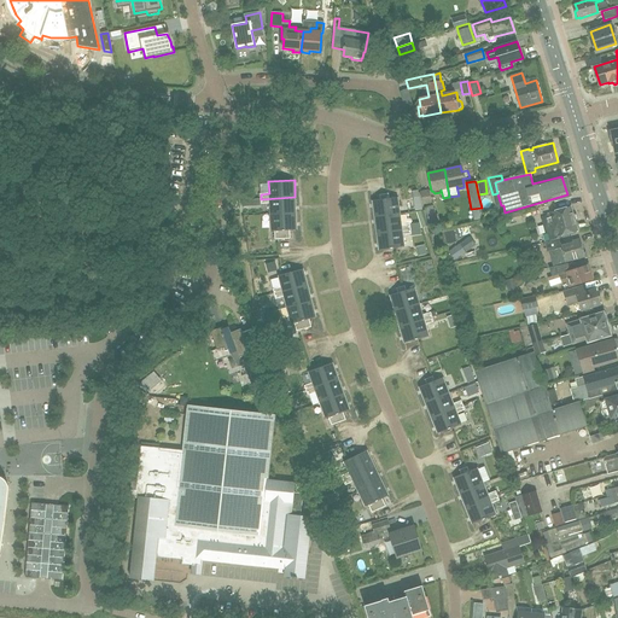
[(423,205),(431,204),(429,191),(420,192),(423,205)]
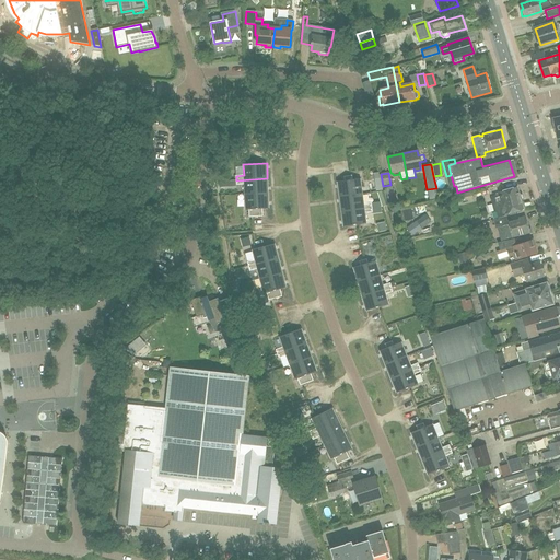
[(339,197),(362,194),(361,179),(352,181),(352,175),(345,176),(345,181),(337,182),(339,197)]
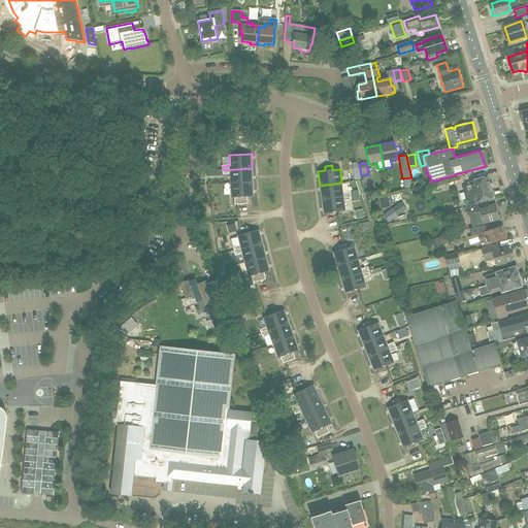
[(231,184),(252,183),(253,183),(252,168),(223,170),(223,174),(230,173),(231,184)]
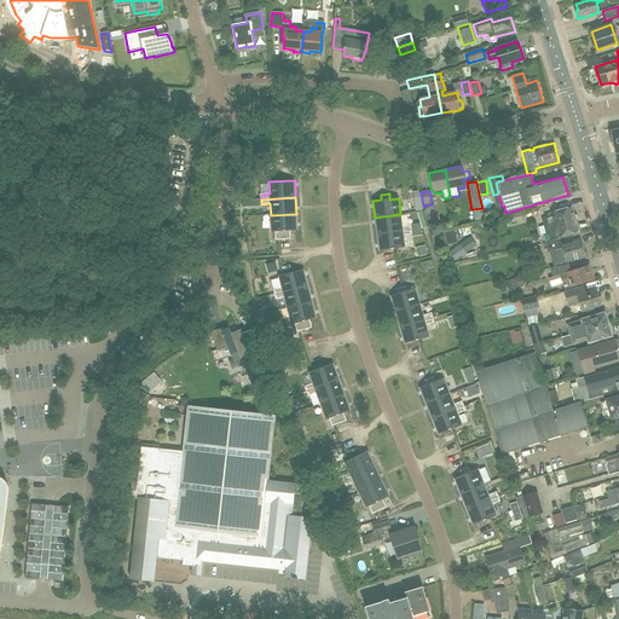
[(543,227),(577,218),(577,215),(576,214),(573,215),(571,207),(550,213),(551,215),(544,218),(544,220),(542,220),(543,227)]
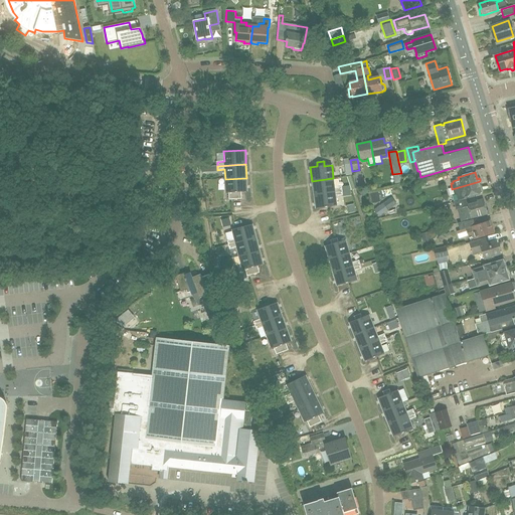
[(245,178),(225,179),(226,193),(228,193),(229,199),(241,199),(241,192),(247,192),(246,178),(245,178)]
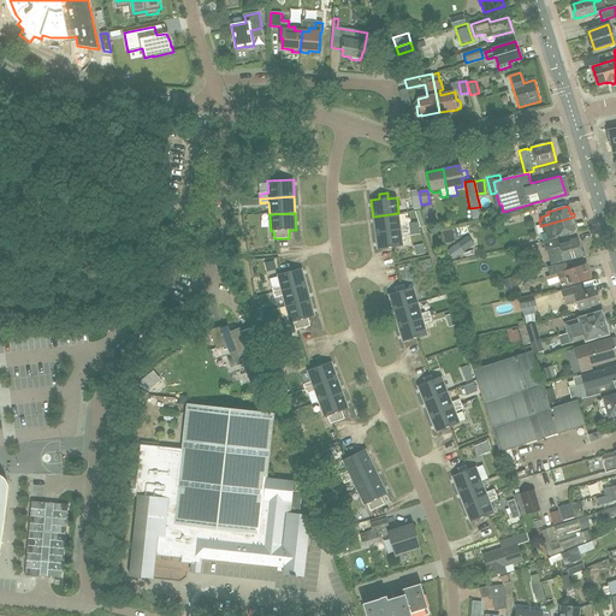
[(375,234),(409,229),(409,224),(401,225),(398,213),(373,217),(375,234)]
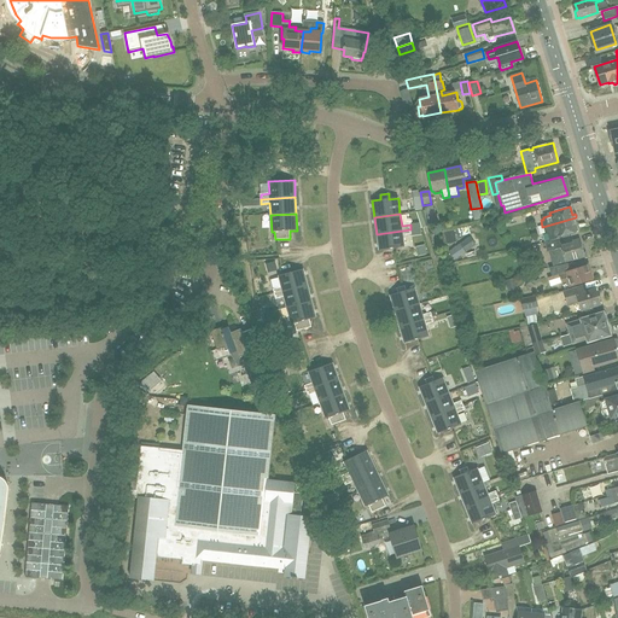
[(549,240),(559,238),(561,238),(560,235),(577,232),(577,229),(578,227),(577,223),(575,222),(576,221),(577,220),(576,217),(542,227),(544,233),(547,233),(549,240)]
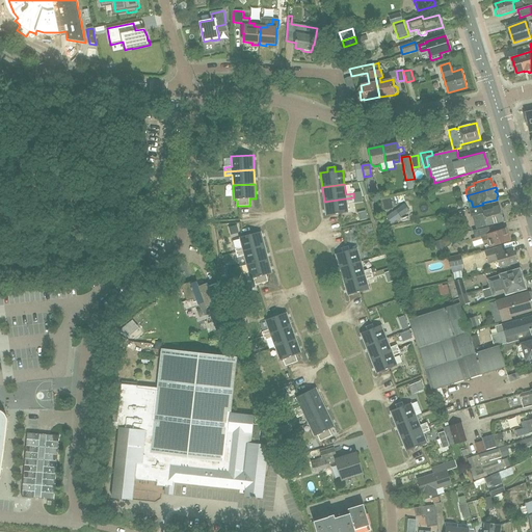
[(353,197),(324,202),(326,215),(348,213),(347,203),(354,202),(353,197)]
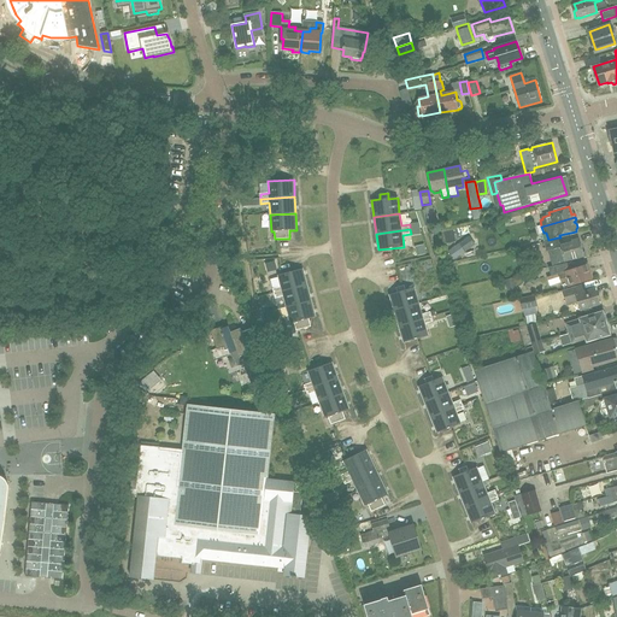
[(456,242),(453,230),(445,233),(446,244),(456,242)]
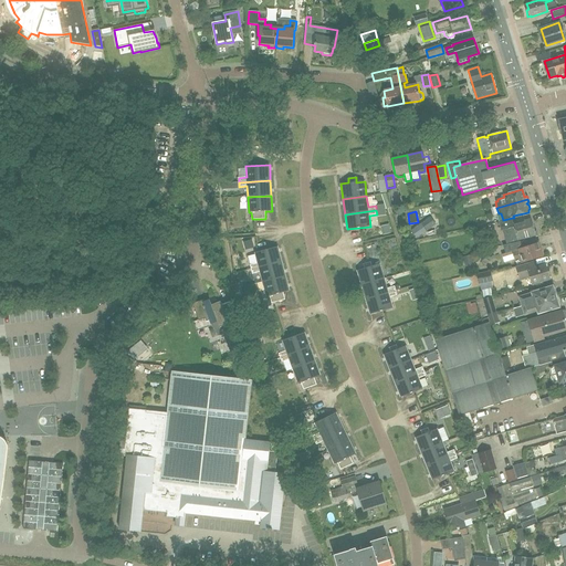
[(417,238),(437,224),(431,217),(411,230),(417,238)]
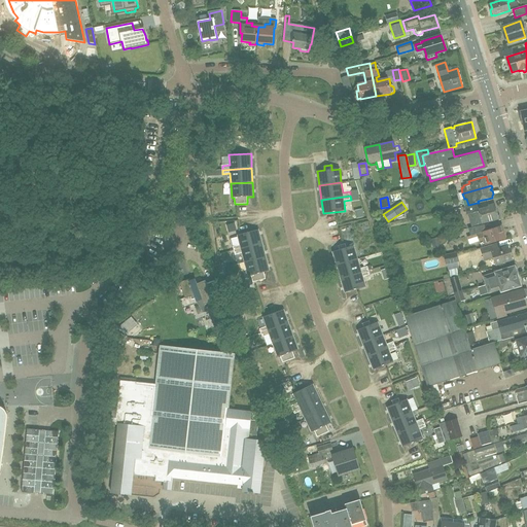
[(478,208),(477,203),(468,205),(468,206),(464,207),(466,215),(467,214),(469,221),(470,221),(471,226),(498,219),(494,204),(478,208)]
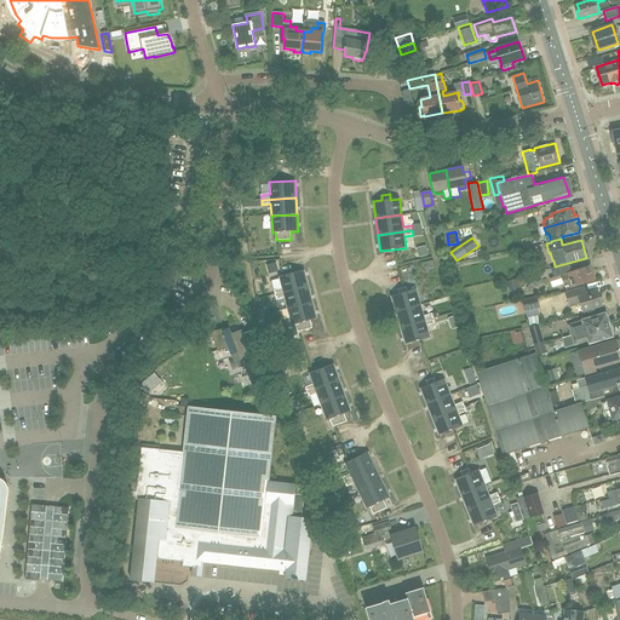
[(409,271),(424,269),(423,260),(408,263),(409,271)]
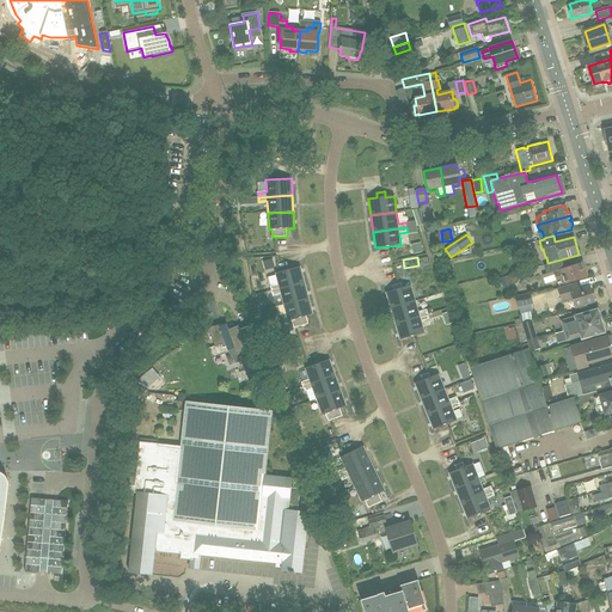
[(562,261),(543,265),(545,274),(542,275),(544,283),(555,280),(555,277),(561,275),(563,285),(586,277),(585,271),(586,270),(583,263),(582,263),(564,269),(562,261)]
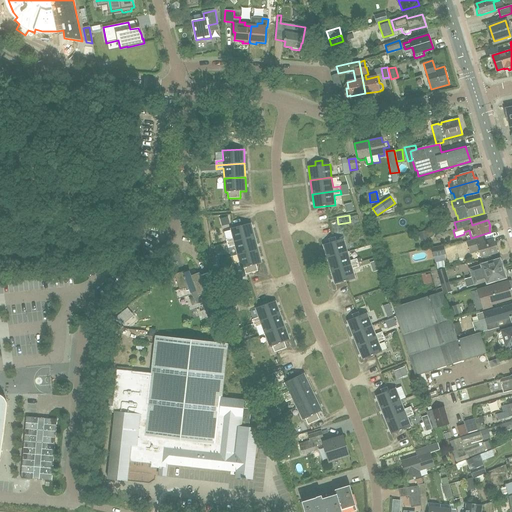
[(227,244),(255,237),(251,223),(231,228),(233,238),(226,240),(227,244)]
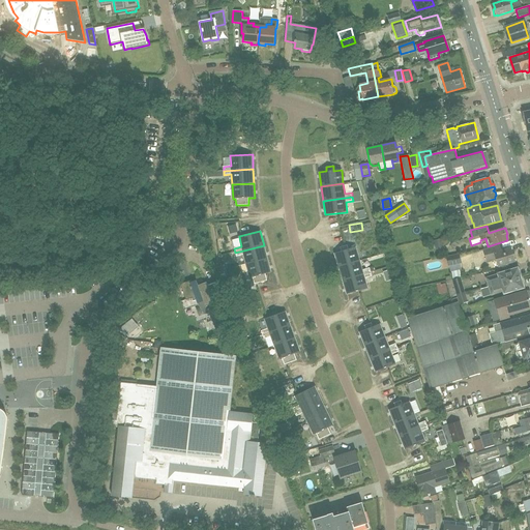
[(235,253),(236,257),(243,255),(246,264),(267,259),(264,245),(235,253)]
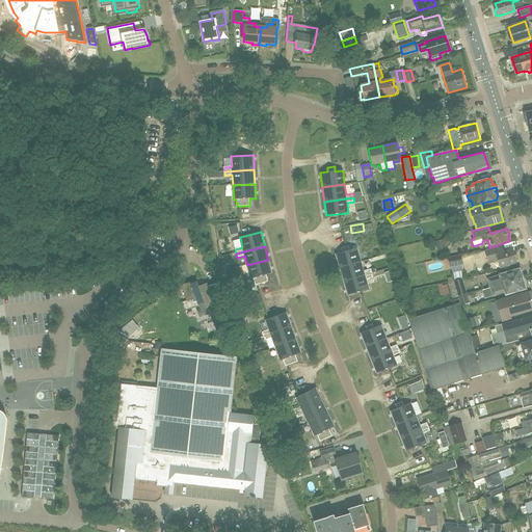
[(361,262),(356,248),(349,250),(348,246),(342,248),(343,253),(336,255),(340,268),(361,262)]
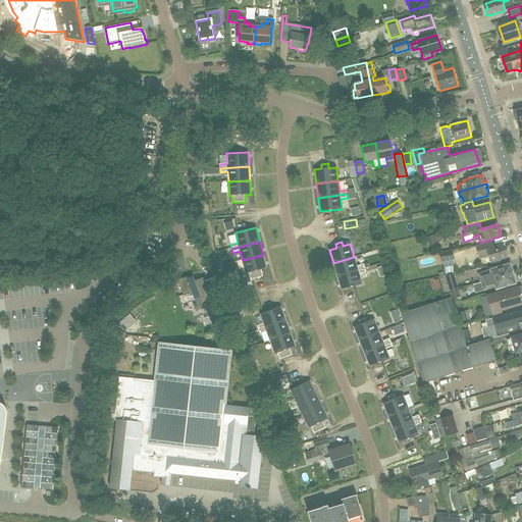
[(492,248),(490,242),(475,247),(479,259),(488,256),(490,263),(507,258),(503,245),(492,248)]
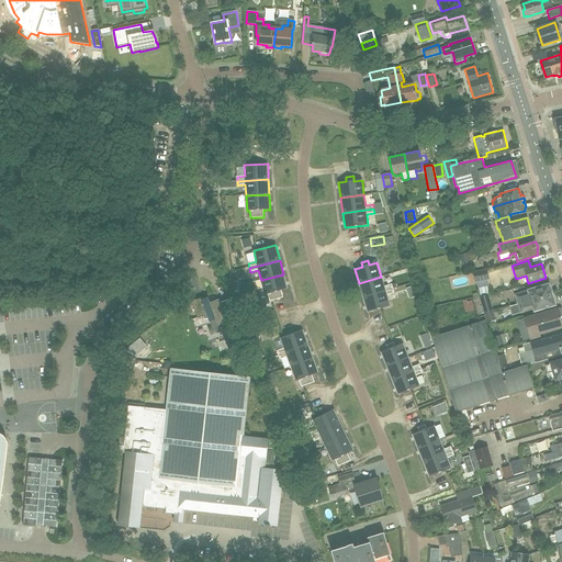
[(502,276),(501,269),(487,271),(486,269),(473,272),(475,282),(489,280),(489,278),(502,276)]
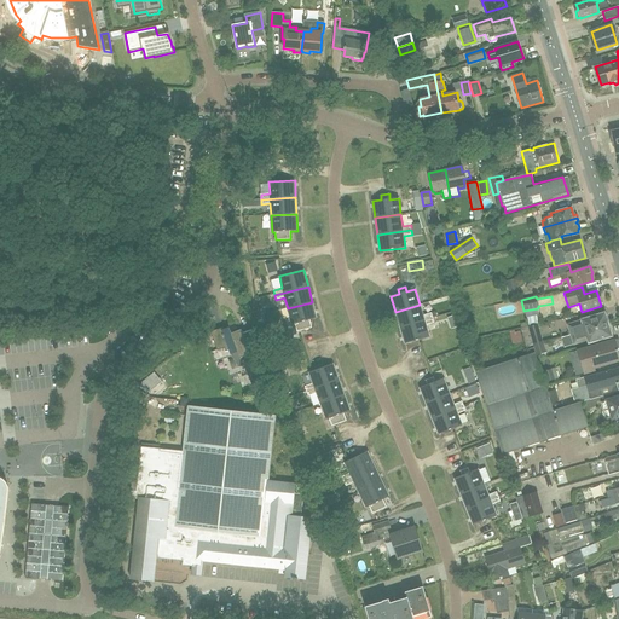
[(288,308),(291,324),(295,324),(298,331),(312,328),(310,320),(317,318),(312,302),(288,308)]
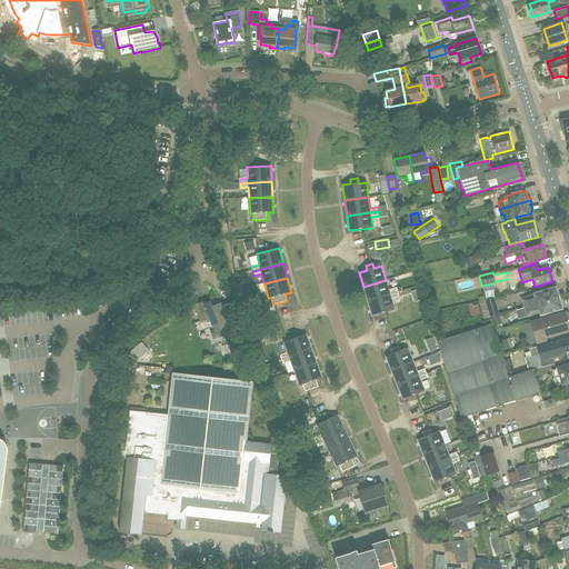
[(398,292),(397,288),(389,290),(386,280),(363,287),(368,301),(398,292)]
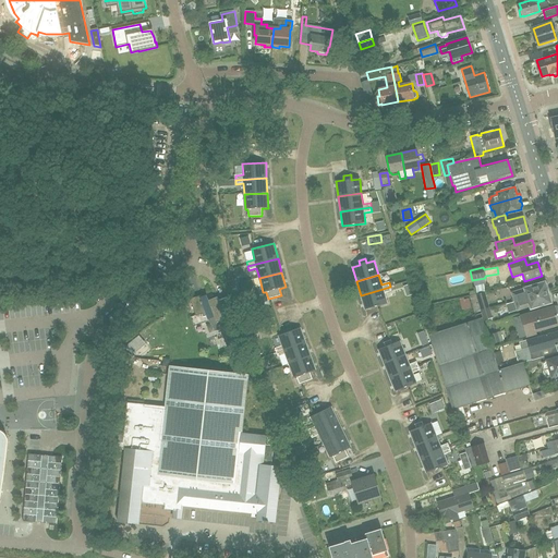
[(514,302),(547,292),(546,290),(548,290),(547,284),(545,286),(544,282),(533,286),(533,284),(523,288),(524,291),(519,293),(518,291),(511,293),(514,302)]
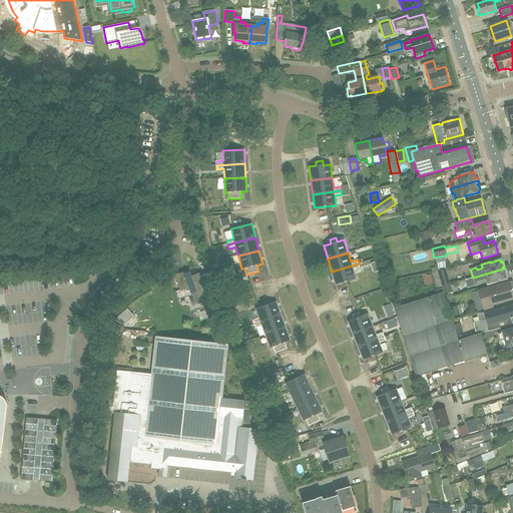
[(359,264),(332,272),(336,285),(356,279),(353,270),(360,268),(359,264)]
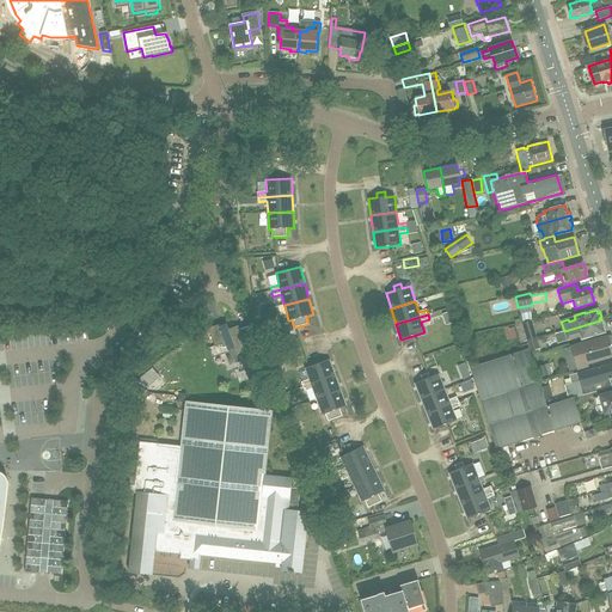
[(522,324),(527,338),(537,337),(532,320),(522,324)]
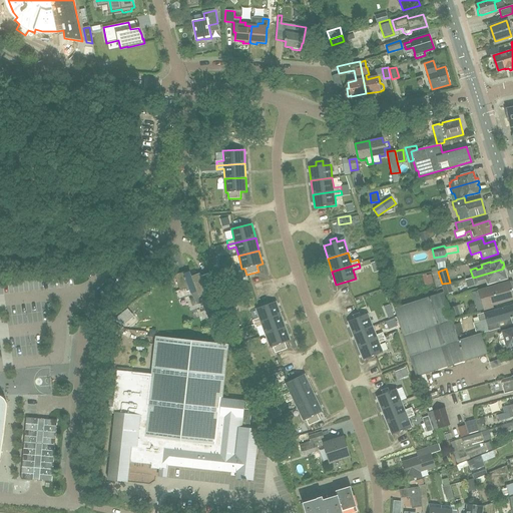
[(473,278),(475,285),(487,282),(488,284),(506,279),(506,277),(507,276),(506,272),(504,272),(503,269),(473,278)]
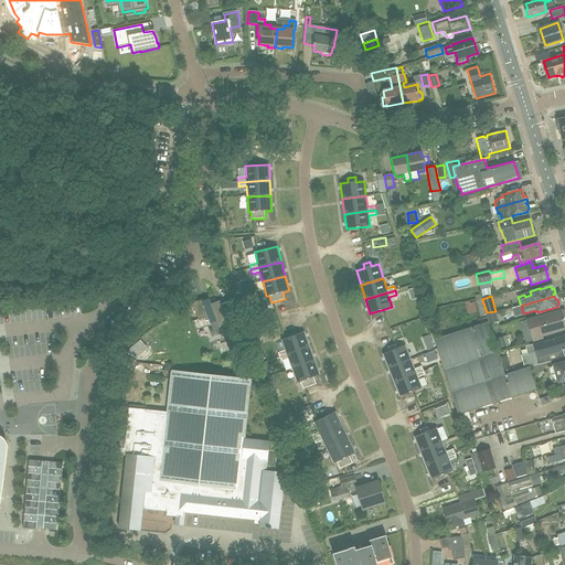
[(397,311),(408,309),(405,297),(394,300),(397,311)]
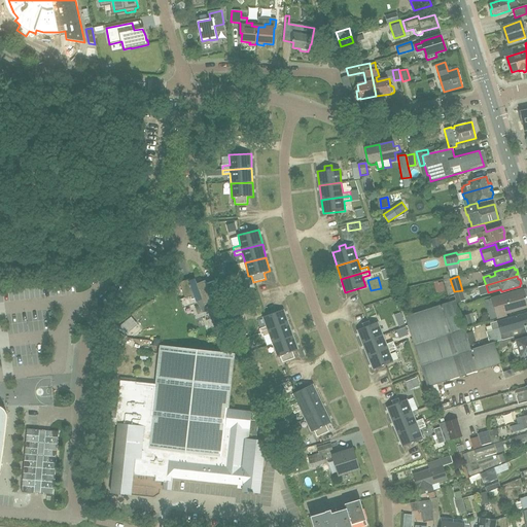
[(219,294),(214,282),(208,284),(212,292),(209,293),(205,281),(197,284),(195,280),(189,282),(188,280),(179,283),(185,299),(190,296),(191,300),(195,299),(196,302),(202,300),(204,305),(212,302),(217,315),(211,317),(214,327),(226,323),(225,320),(230,318),(220,294),(219,294)]
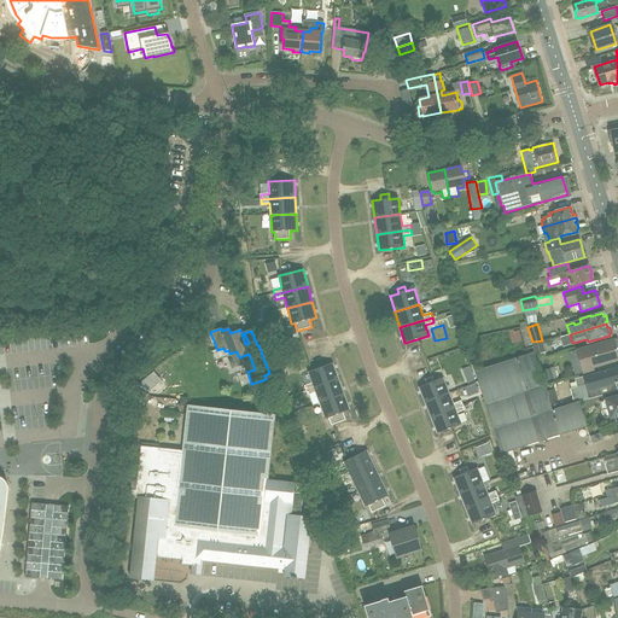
[(613,339),(587,348),(577,350),(579,362),(583,373),(594,369),(593,367),(617,360),(617,347),(616,340),(613,340),(613,339)]
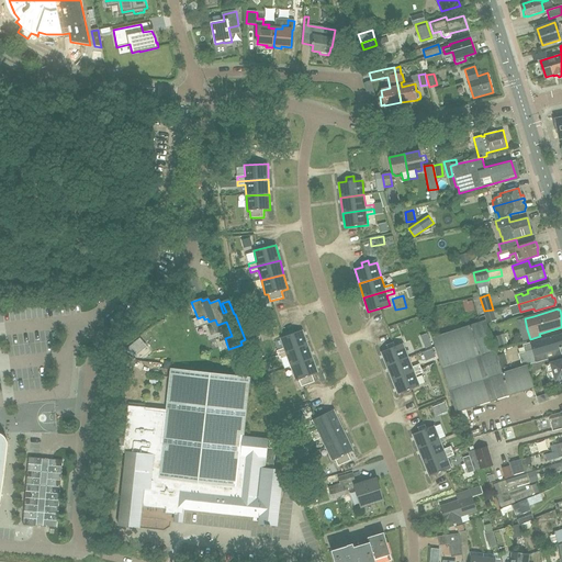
[(493,310),(484,311),(487,323),(496,319),(493,310)]
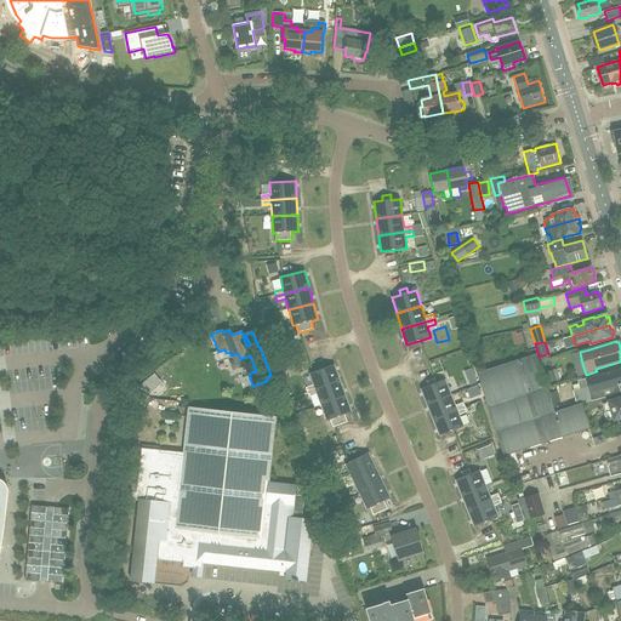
[(530,355),(477,372),(478,379),(483,391),(488,406),(489,409),(494,422),(505,456),(590,428),(582,409),(581,404),(577,405),(554,412),(546,388),(547,387),(540,364),(539,359),(536,354),(530,355)]
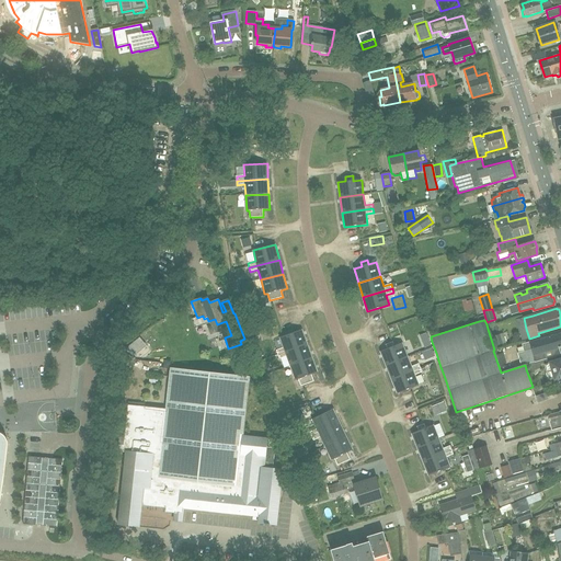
[(307,344),(301,330),(279,338),(284,347),(276,351),(278,355),(307,344)]
